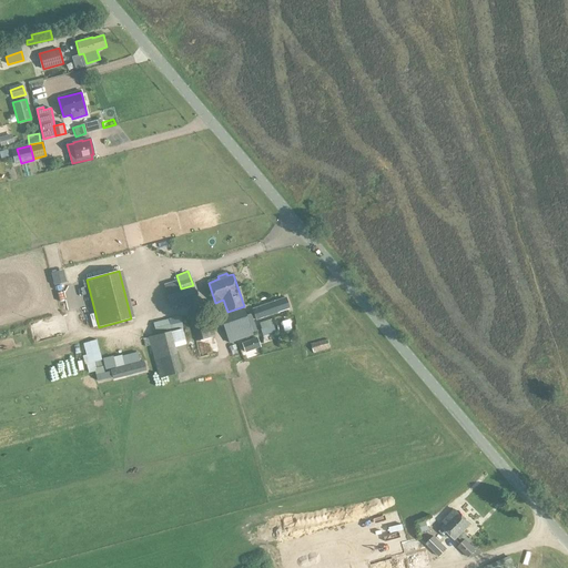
[(194,287),(168,296),(171,307),(198,298),(194,287)]
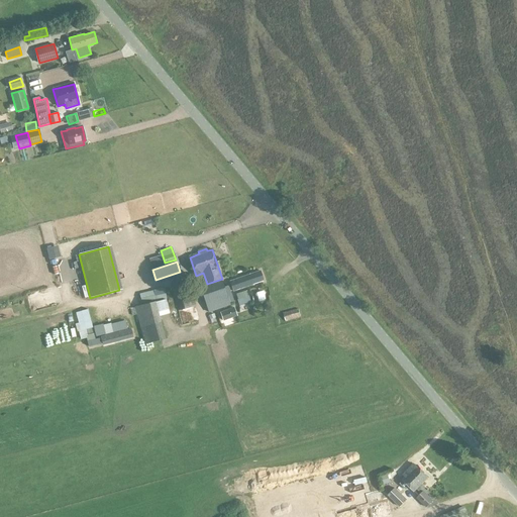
[(257,283),(254,273),(229,281),(233,292),(257,283)]
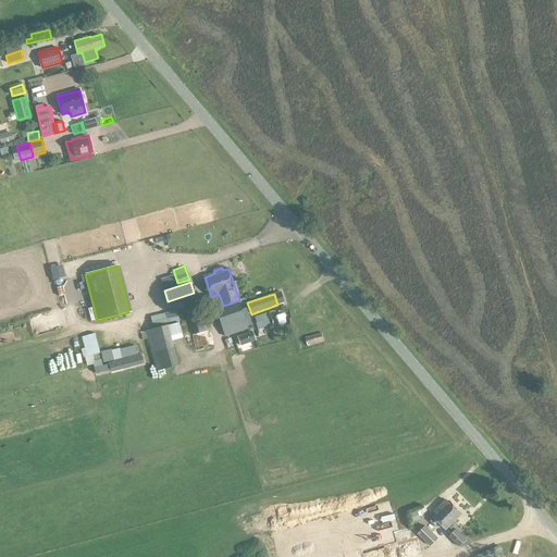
[(224,337),(248,329),(247,325),(251,324),(246,308),(242,309),(239,302),(215,310),(224,337)]
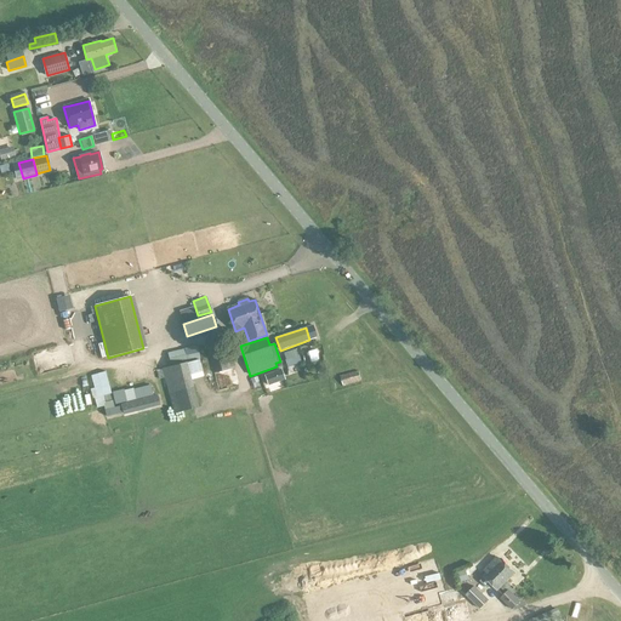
[(197,346),(167,353),(170,366),(200,359),(197,346)]
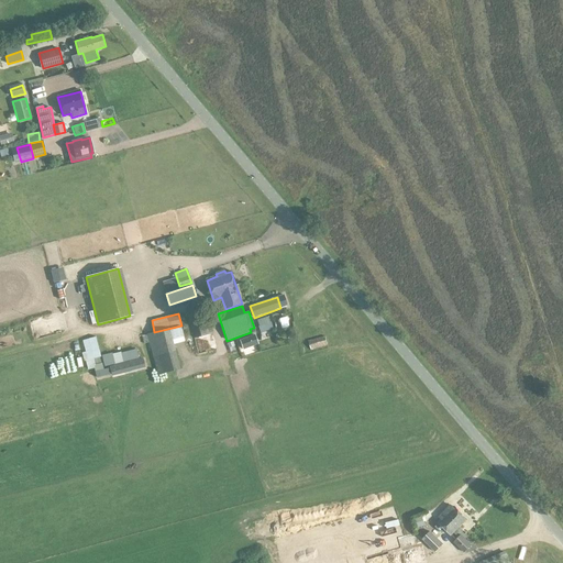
[(201,313),(188,317),(194,339),(207,335),(201,313)]
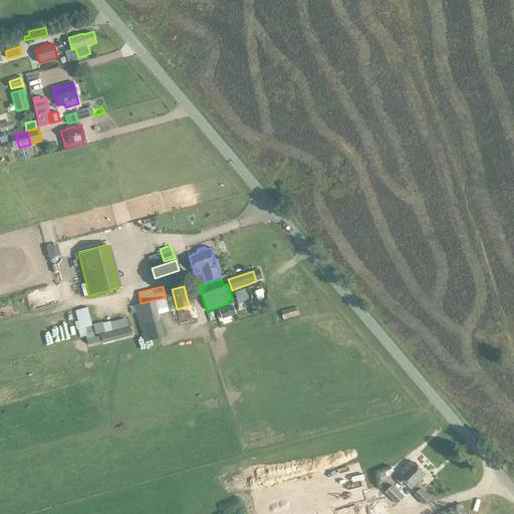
[(162,336),(152,300),(134,305),(144,341),(162,336)]
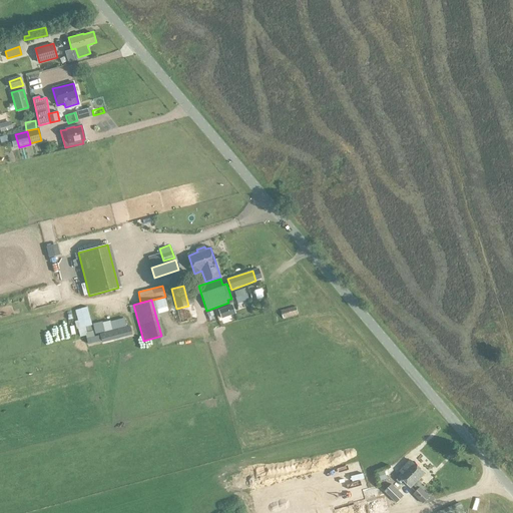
[(71,304),(78,329),(88,327),(86,321),(89,320),(84,301),(71,304)]
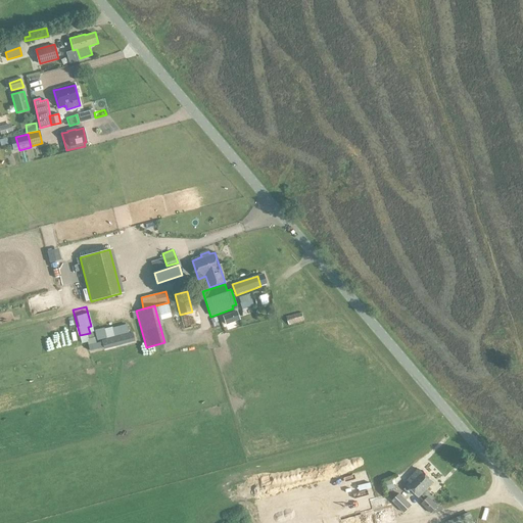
[(289,325),(304,321),(300,310),(296,311),(297,314),(286,317),(289,325)]
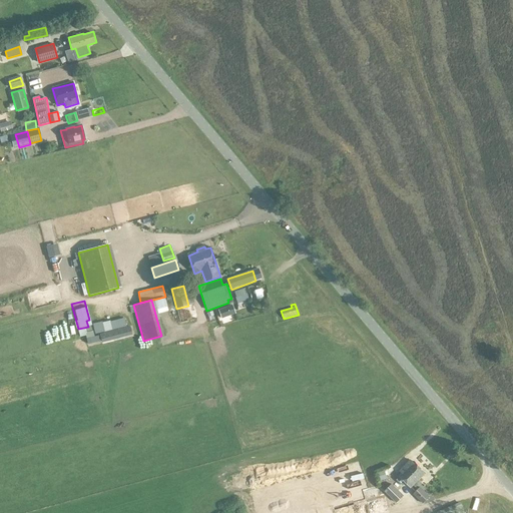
[(221,319),(235,314),(232,305),(218,310),(221,319)]
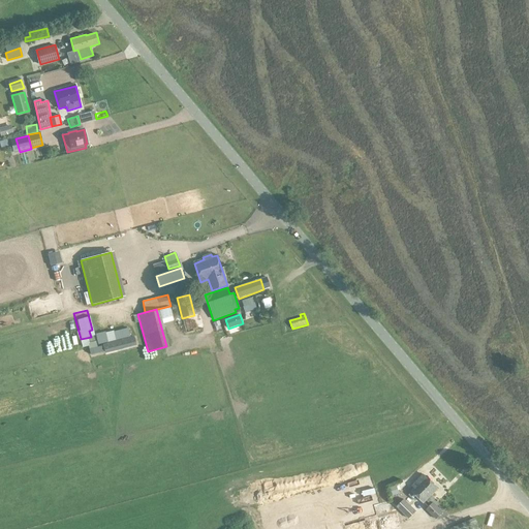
[(125,320),(93,329),(95,338),(100,337),(102,344),(130,337),(125,320)]
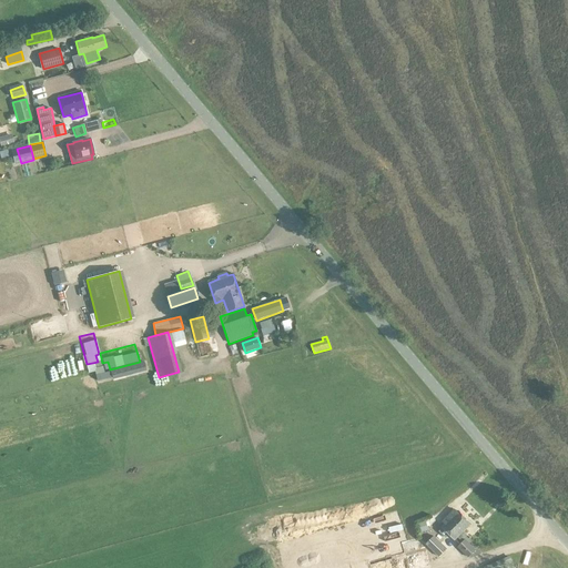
[(110,369),(113,379),(146,371),(144,361),(110,369)]
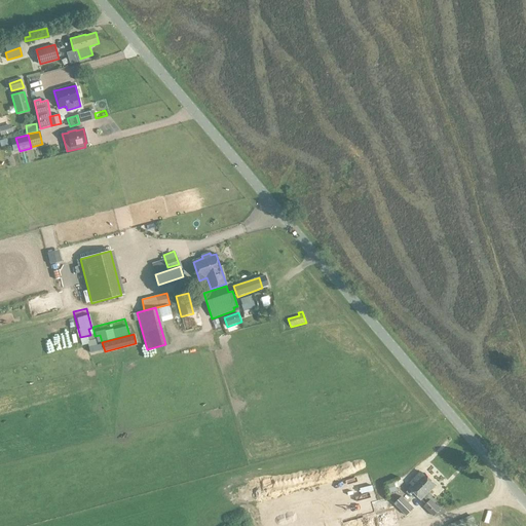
[(85,340),(86,346),(101,344),(100,338),(85,340)]
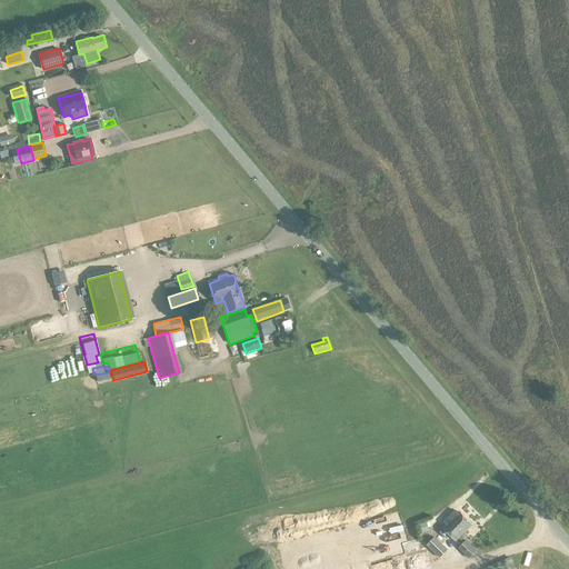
[(445,529),(441,532),(447,539),(450,536),(456,541),(472,525),(460,512),(459,513),(456,511),(445,522),(447,526),(443,528),(445,529)]
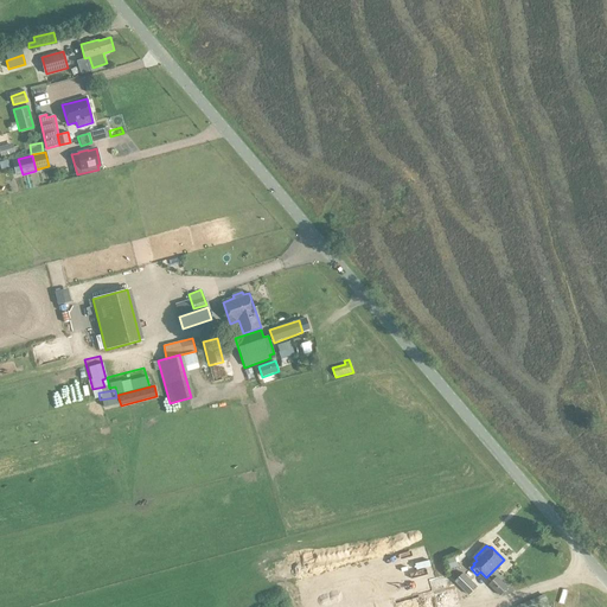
[(433,554),(320,585),(325,606),(416,606),(445,600),(433,554)]
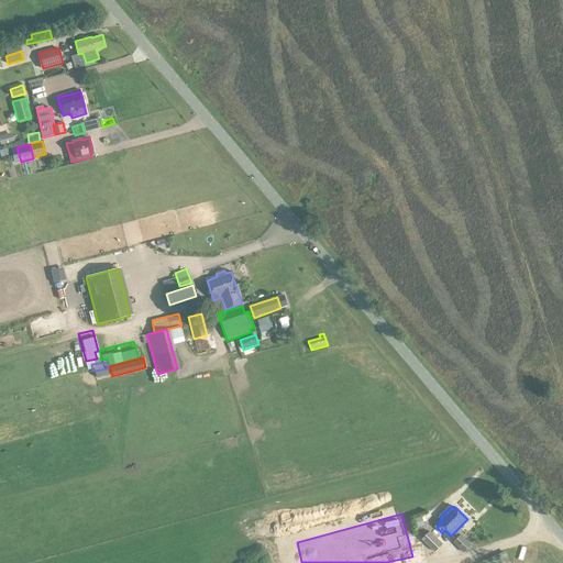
[(422,540),(435,552),(443,544),(430,531),(422,540)]
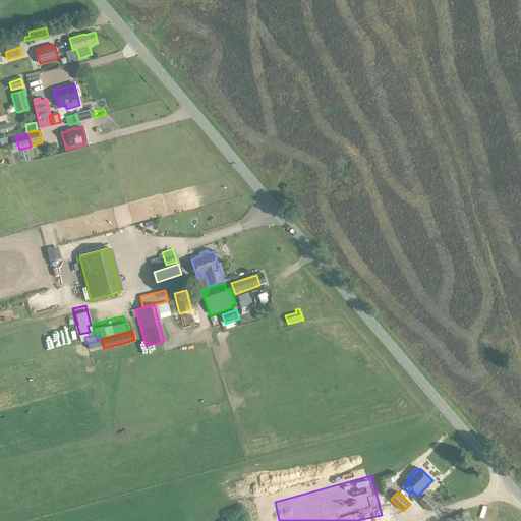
[(419,502),(429,512),(437,505),(426,495),(419,502)]
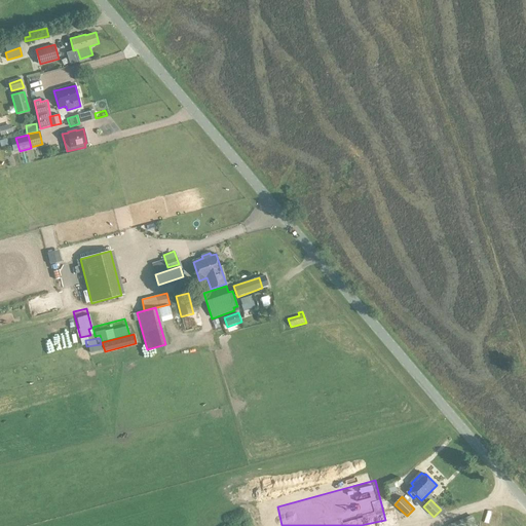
[(446,518),(449,525),(458,525),(454,515),(446,518)]
